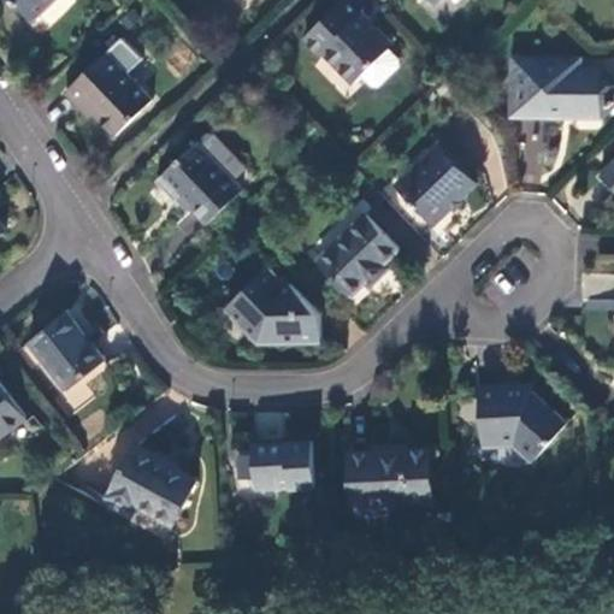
[(7,0),(29,21),(49,0),(7,0)]
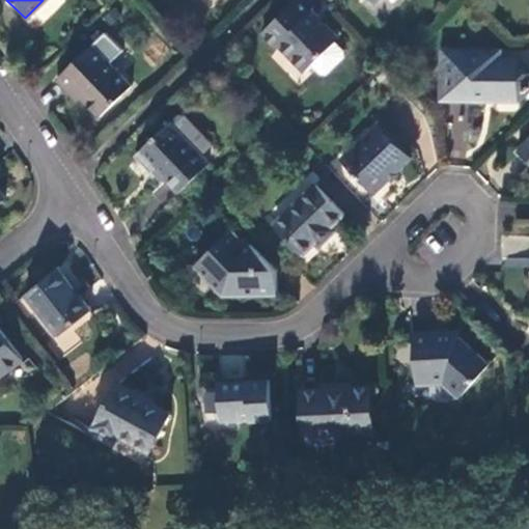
[(295,3),(261,35),(275,51),(278,49),(302,74),(309,67),(331,45),(336,40),(311,14),(307,17),(295,3)]
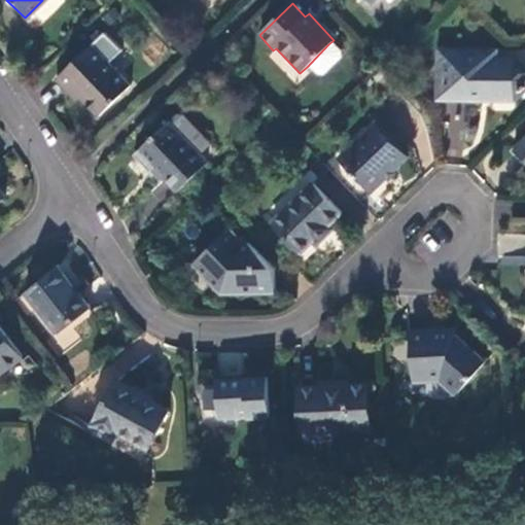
[(96,40),(53,80),(66,95),(70,91),(96,117),(128,88),(101,60),(108,54),(96,40)]
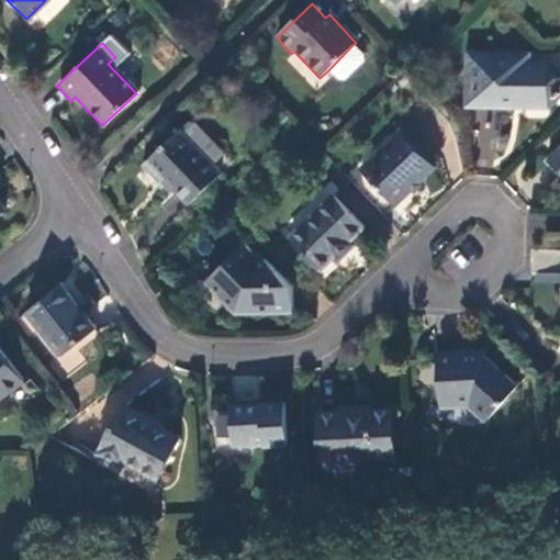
[(359,56),(350,47),(327,71),(335,80),(344,81),(360,65),(359,56)]
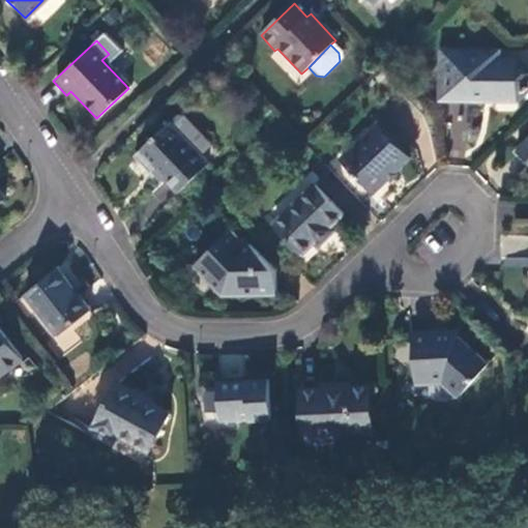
[(441,53),(439,101),(515,105),(527,91),(527,72),(518,62),(497,61),(498,54),(441,53)]
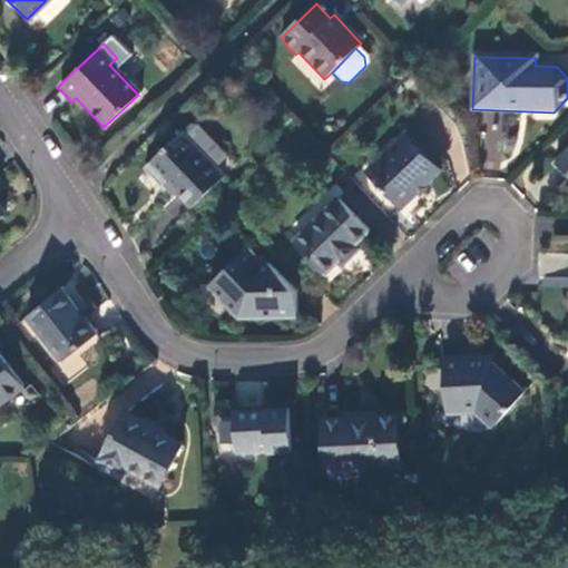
[(196,127),(189,127),(180,135),(214,170),(226,159),(196,127)]
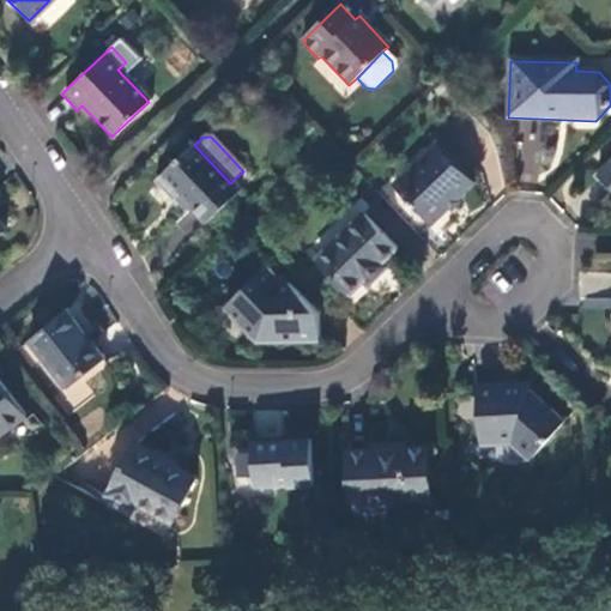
[(193,145),(153,183),(173,203),(177,198),(204,227),(240,192),(230,183),(194,145),(193,145)]
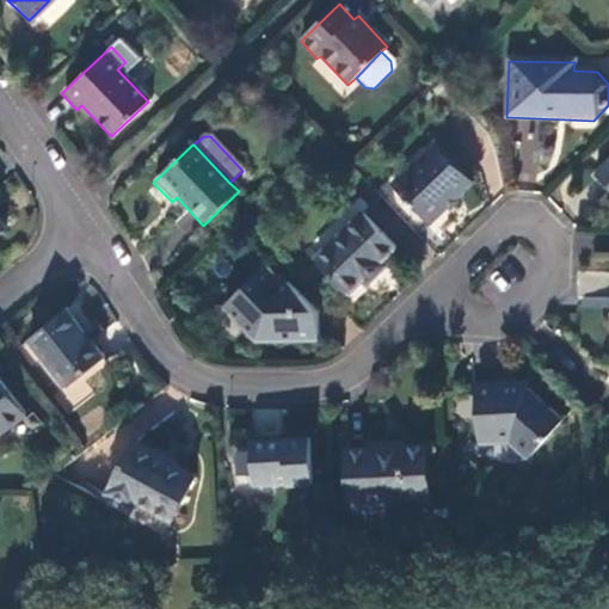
[(435,147),(392,189),(429,226),(471,184),(435,147)]
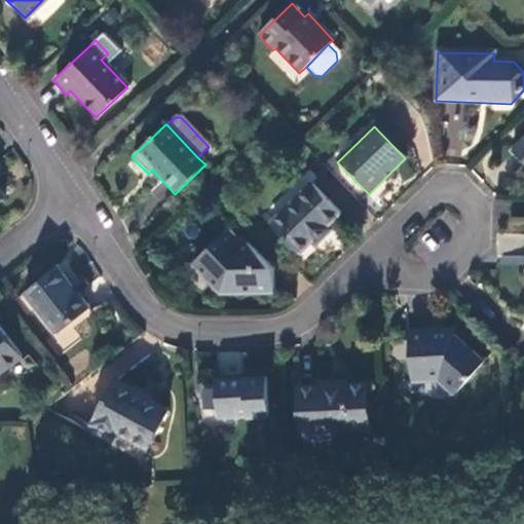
[(523,138),(511,151),(523,162),(523,138)]
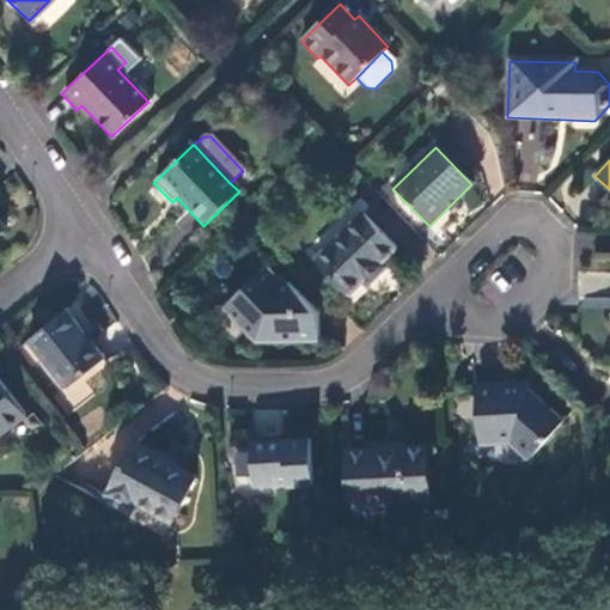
[(363,218),(315,263),(347,297),(360,285),(365,288),(386,269),(382,263),(394,251),(363,218)]
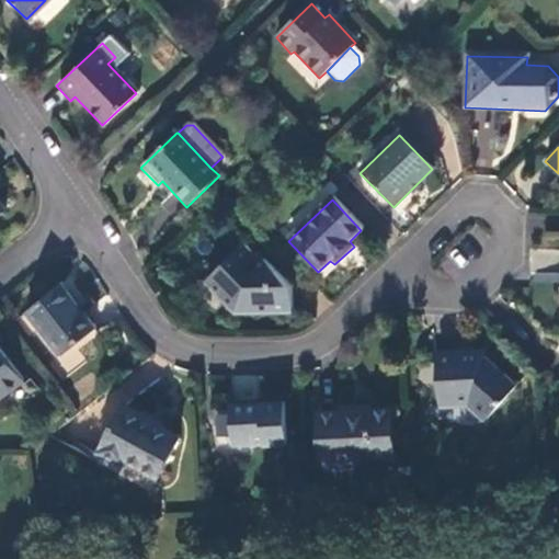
[(228,258),(202,283),(235,315),(288,312),(288,288),(261,261),(254,262),(247,253),(235,264),(228,258)]
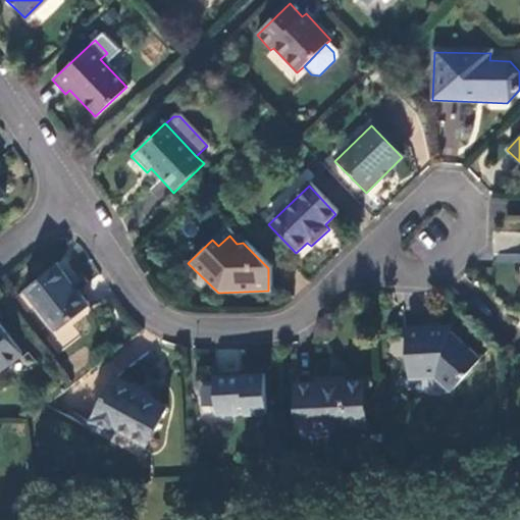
[(85,307),(55,266),(23,291),(54,331),(85,307)]
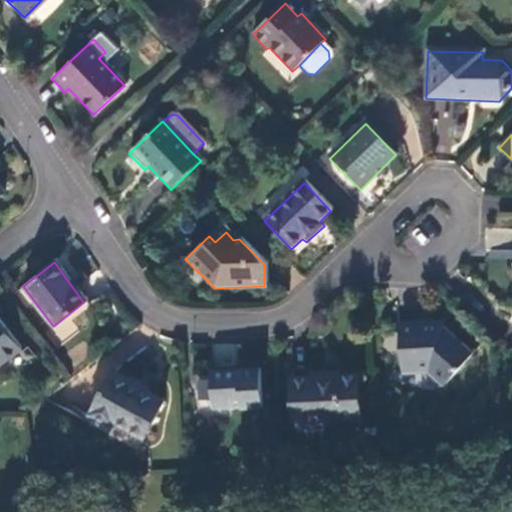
[(0,363),(18,349),(0,323),(0,363)]
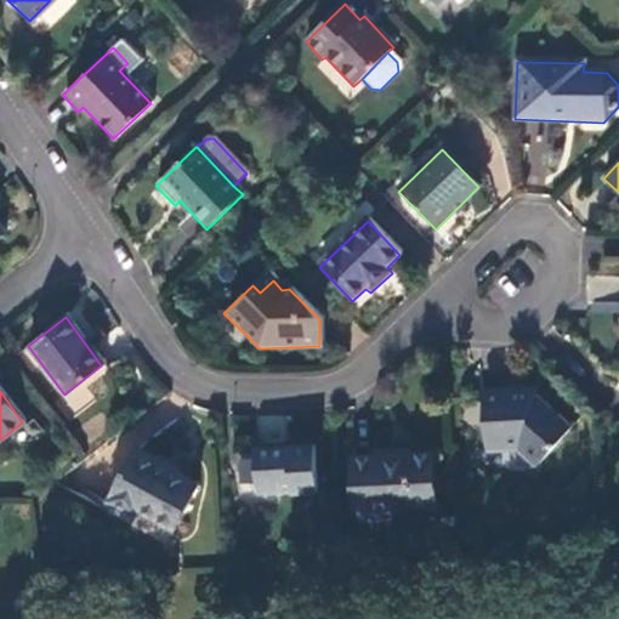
[(480,398),(482,453),(516,452),(535,469),(569,431),(529,393),(528,396),(480,398)]
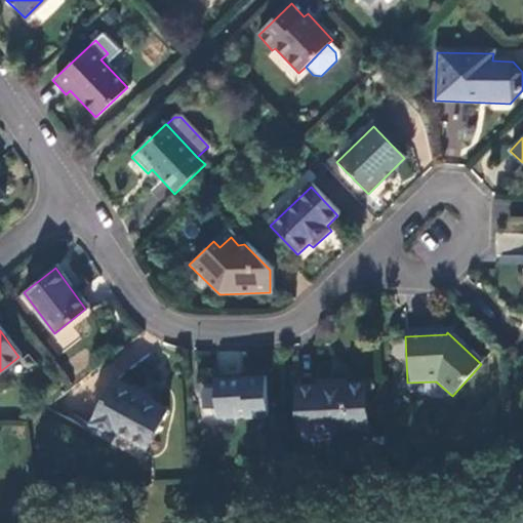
[(264,380),(213,383),(214,416),(230,416),(230,420),(266,418),(264,380)]
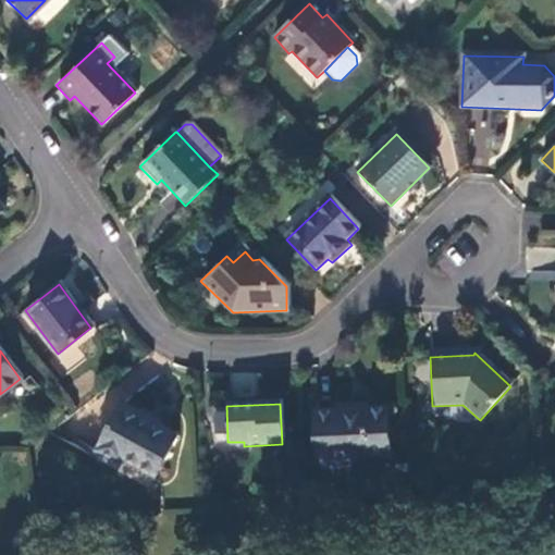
[(317,463),(390,459),(387,408),(367,409),(367,406),(335,407),(335,410),(315,411),(317,463)]
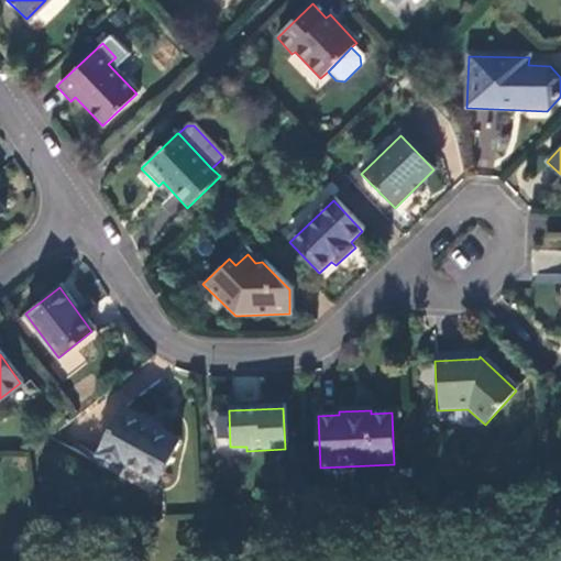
[(176,442),(120,411),(95,458),(119,471),(122,464),(155,482),(176,442)]
